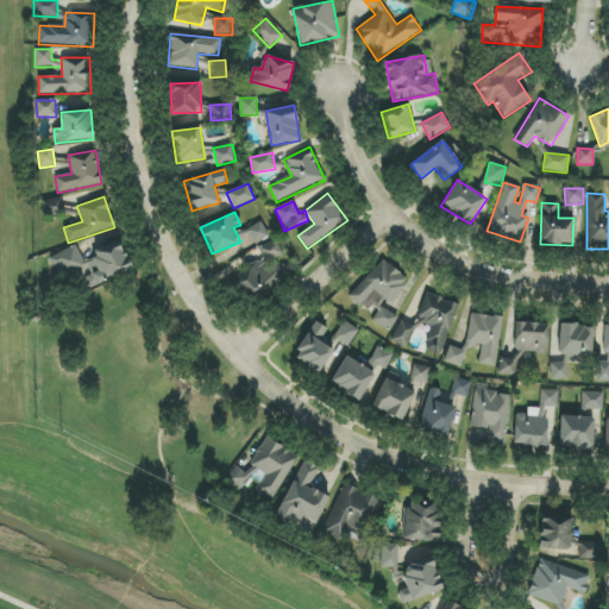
[(248,230),(256,245),(270,237),(261,221),(248,230)]
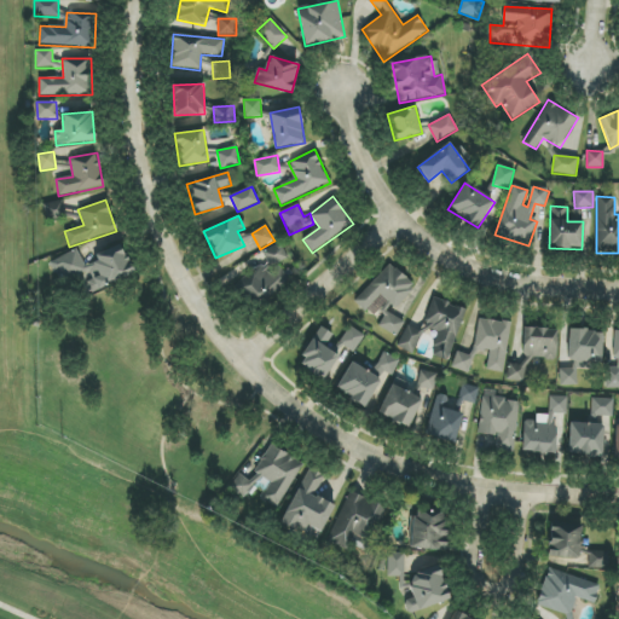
[(236,285),(258,311),(291,281),(278,266),(289,256),(277,242),(262,254),(266,259),(236,285)]
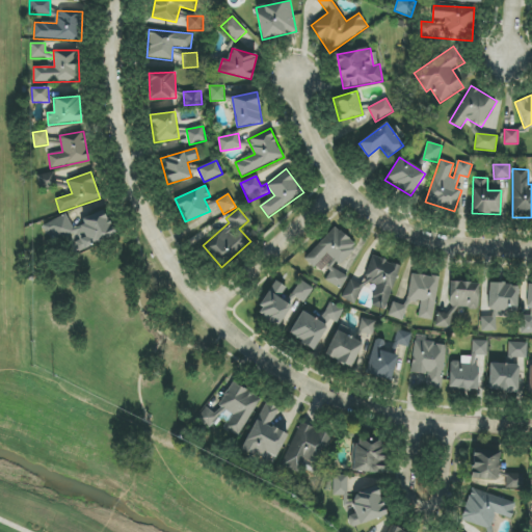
[(65,239),(72,254),(115,236),(105,210),(81,219),(83,224),(73,229),(67,215),(44,224),(51,244),(65,239)]
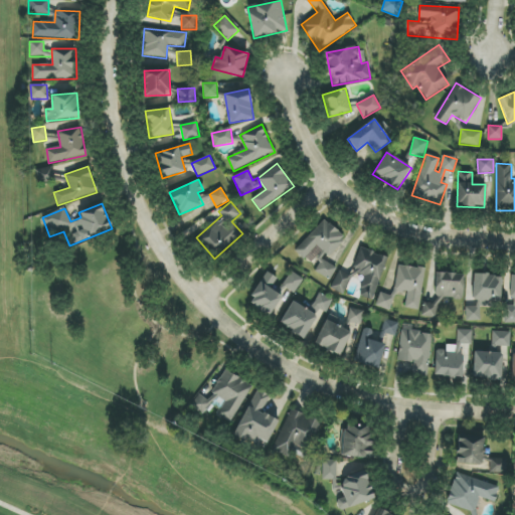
[(295,248),(309,264),(322,251),(327,256),(345,239),(326,219),(295,248)]
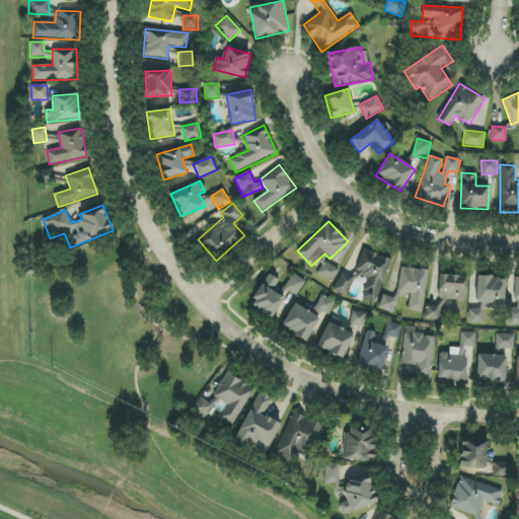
[(390,260),(363,249),(354,277),(341,272),(334,292),(349,297),(356,276),(368,280),(361,298),(375,303),(390,260)]
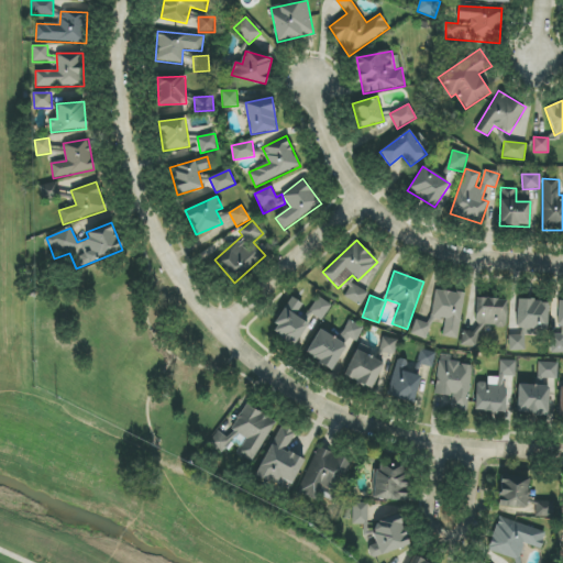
[(344,298),(361,306),(367,290),(350,284),(344,298)]
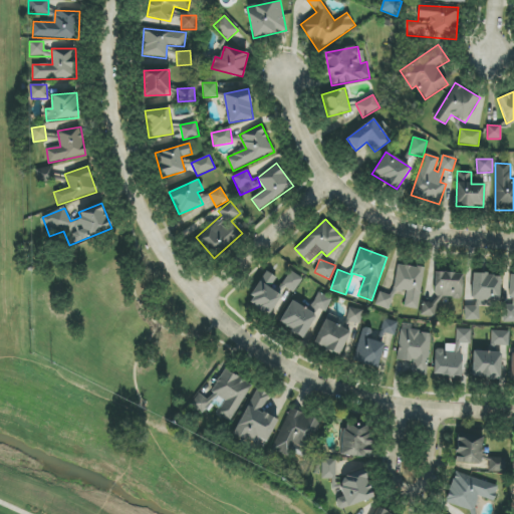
[(425,268),(398,264),(393,289),(406,292),(404,307),(418,309),(425,268)]
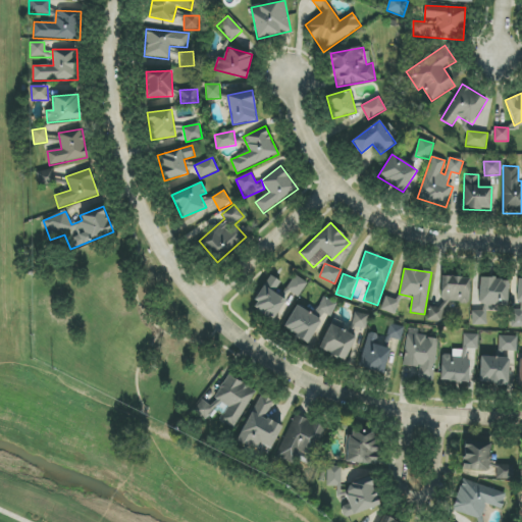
[(279,280),(269,275),(251,309),(272,321),(288,294),(276,286),(279,280)]
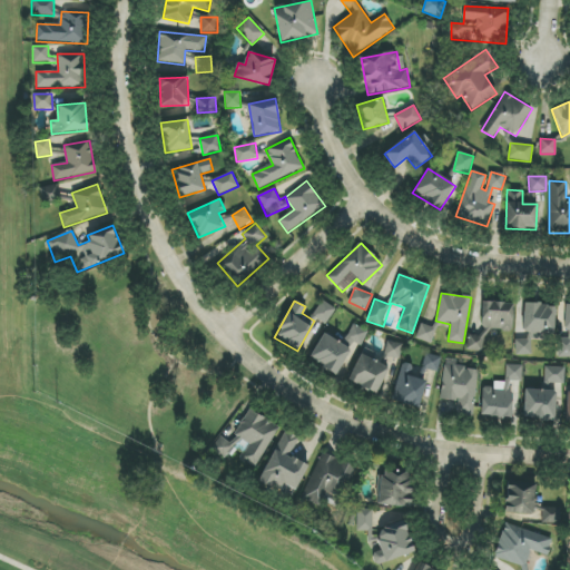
[(326,324),(336,310),(323,301),(313,315),(326,324)]
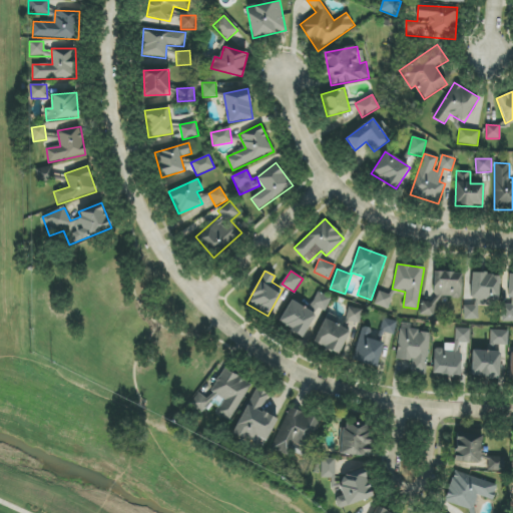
[(433,299),(421,299),(421,316),(436,317),(437,298),(461,298),(462,273),(434,272),(433,299)]
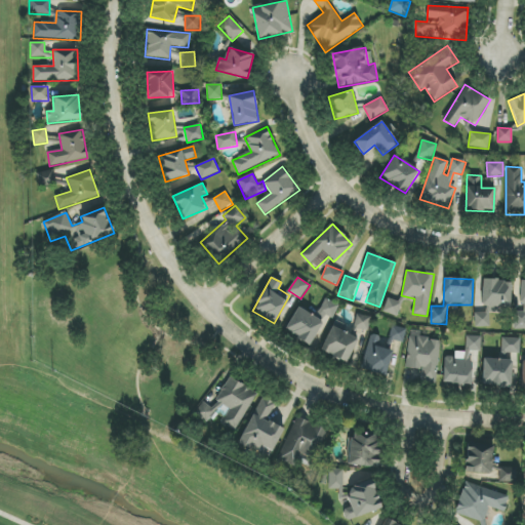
[(511,312),(512,280),(482,280),(481,312),(475,312),(475,327),(489,327),(489,312),(511,312)]
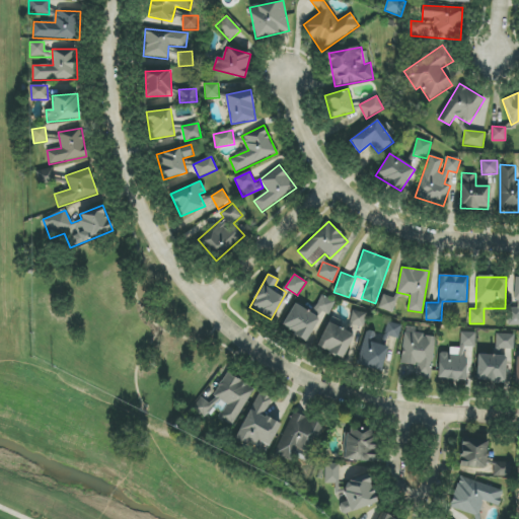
[(329,314),(336,302),(321,296),(316,308),(329,314)]
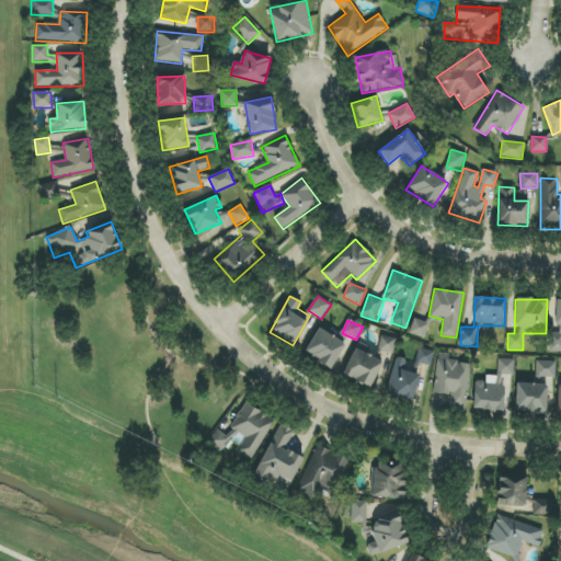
[(333,369),(345,342),(317,329),(305,356),(333,369)]
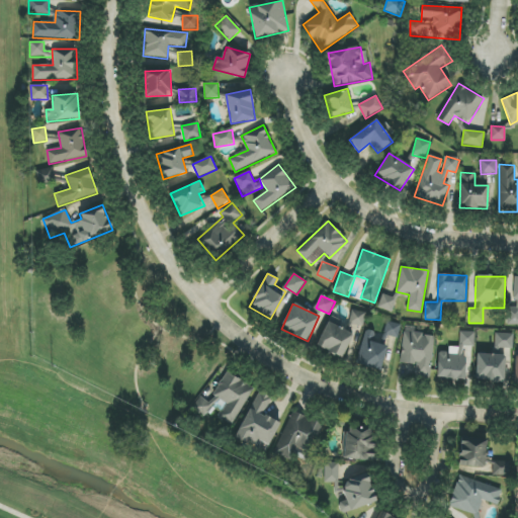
[(350,324),(363,327),(365,313),(352,311),(350,324)]
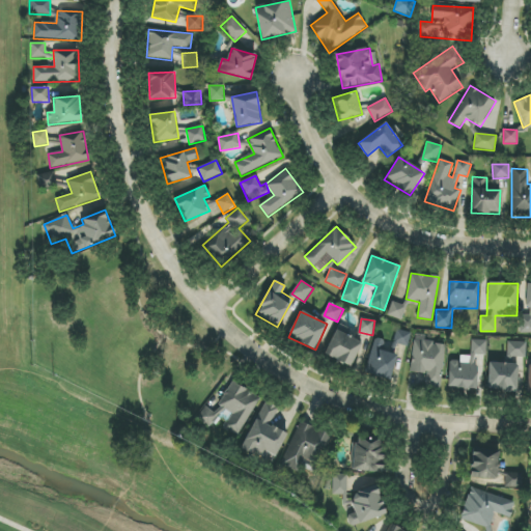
[(393,344),(408,347),(411,333),(396,330),(393,344)]
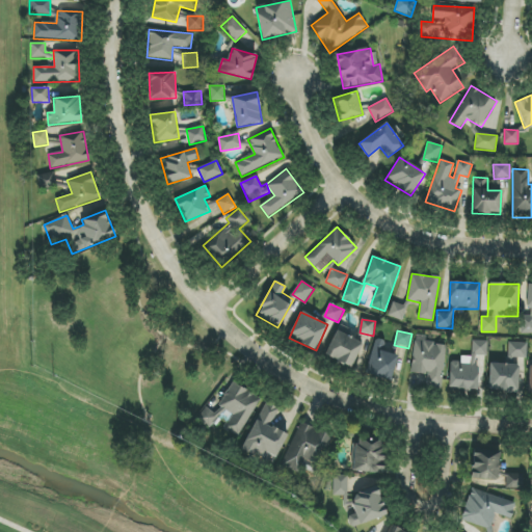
[(351,369),(364,344),(337,331),(324,355),(351,369)]
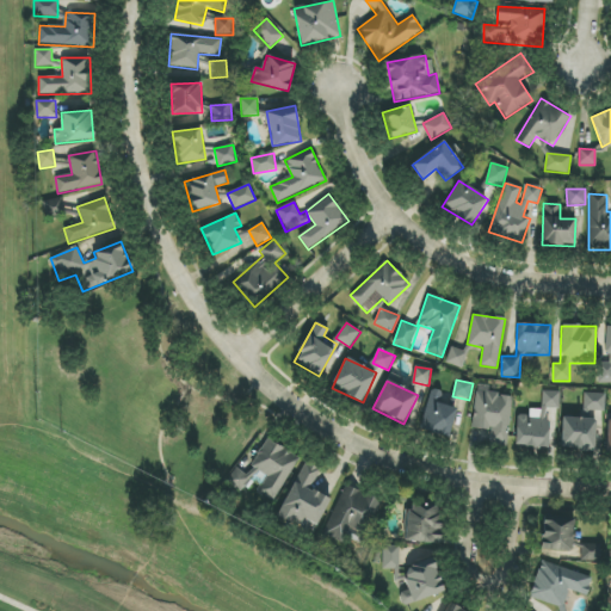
[(460,399),(430,390),(420,431),(449,438),(460,399)]
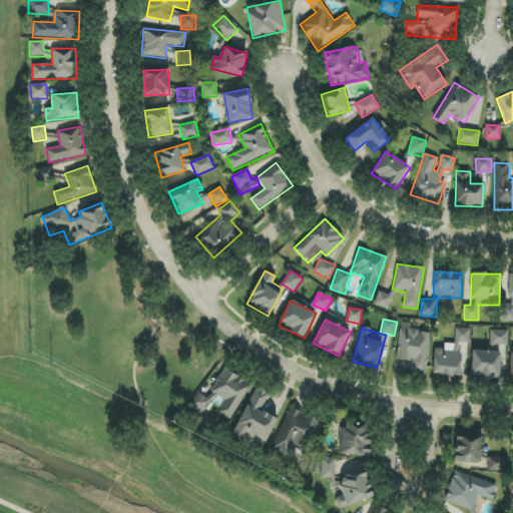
[(426,375),(431,331),(400,328),(397,360),(412,362),(411,374),(426,375)]
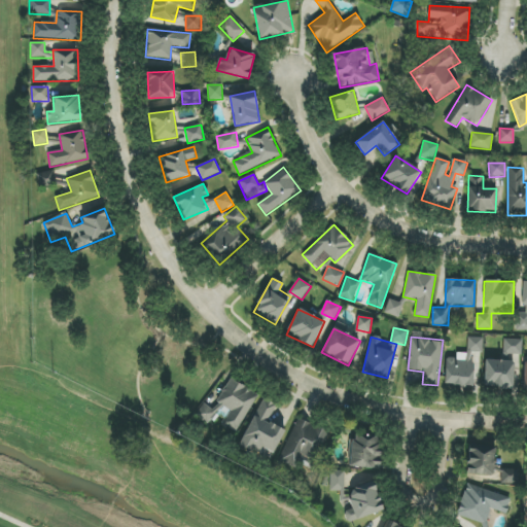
[(483,338),(467,338),(467,353),(456,353),(456,358),(446,358),(445,385),(477,386),(478,353),(483,353),(483,338)]
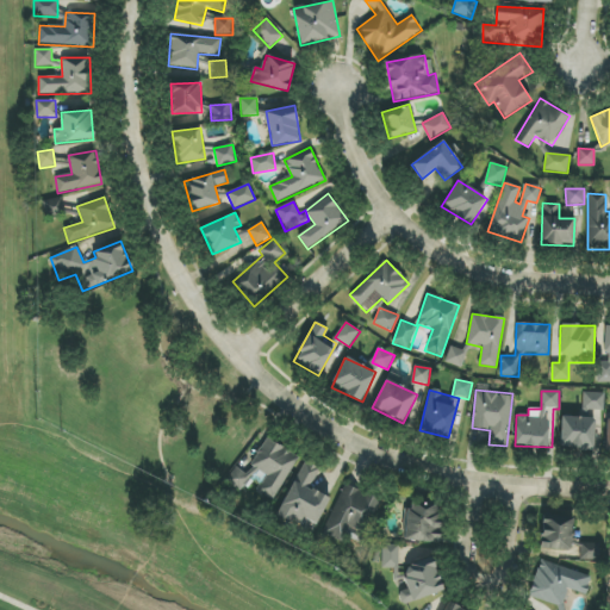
[(583,411),(604,411),(604,393),(583,392),(583,411)]
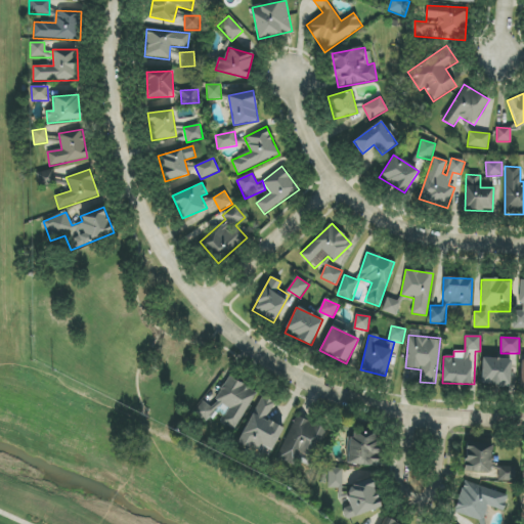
[(510,386),(511,359),(482,358),(481,385),(510,386)]
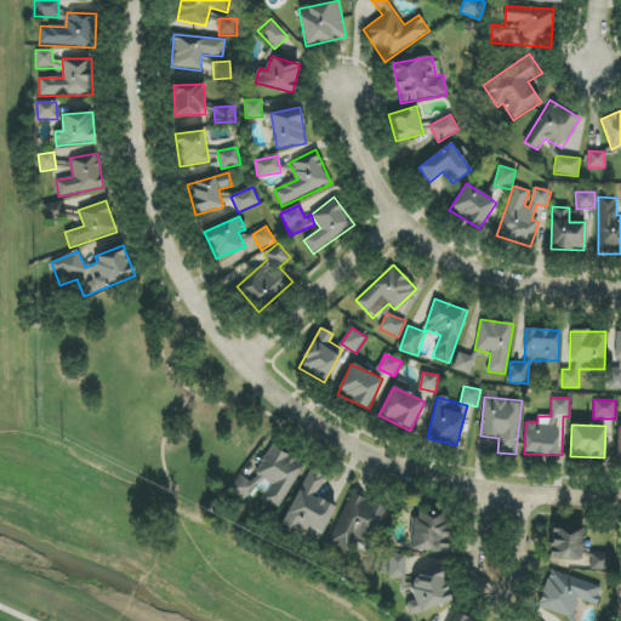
[(255,473),(272,483),(261,501),(278,511),(305,465),(271,445),(255,473)]
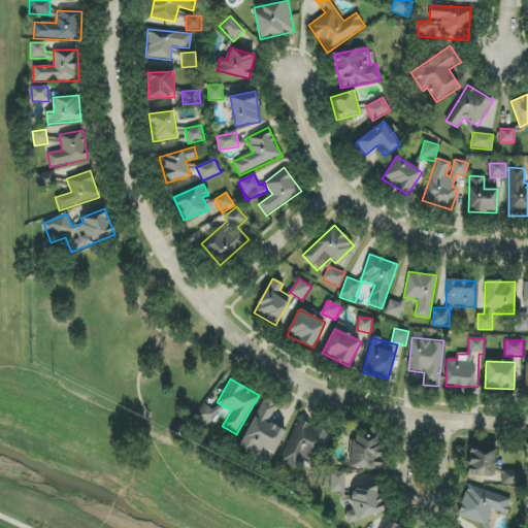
[(287,431),(269,421),(277,406),(264,399),(239,443),(270,460),(287,431)]
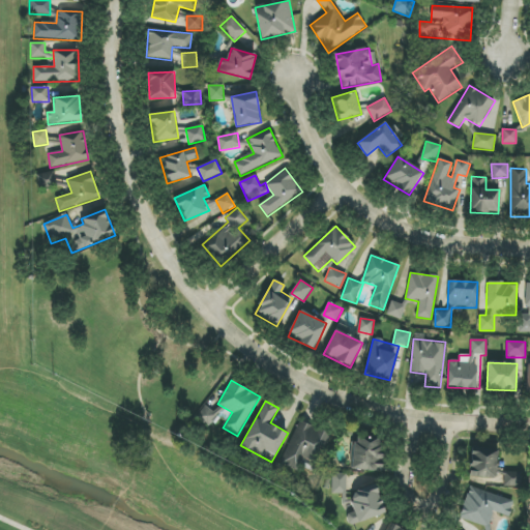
[(225,421),(231,413),(218,405),(213,412),(205,407),(197,418),(209,427),(216,416),(225,421)]
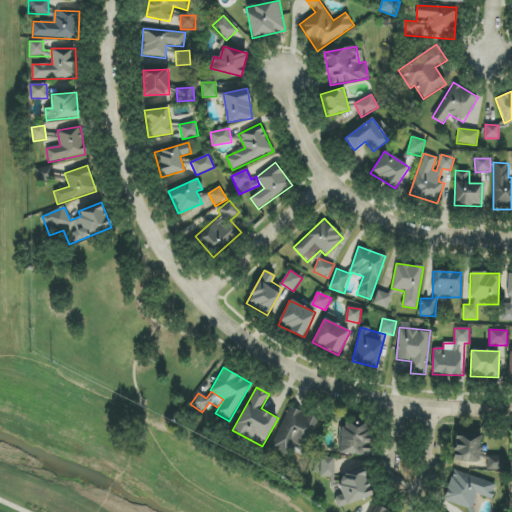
[(287,407),(273,446),(306,458),(319,418),(287,407)]
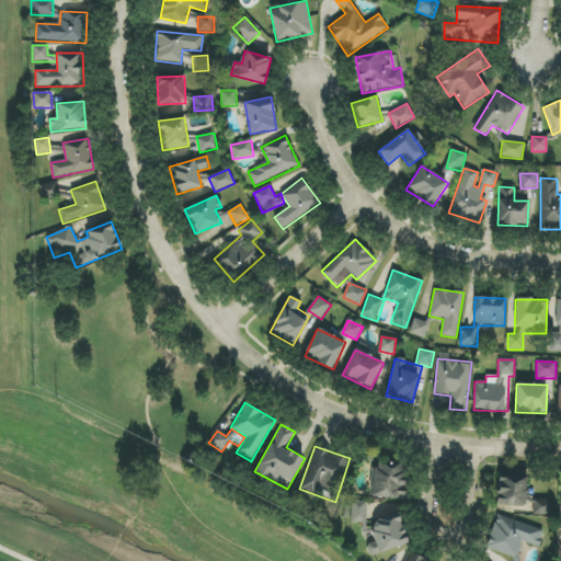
[(404,461),(375,460),(373,497),(402,499),(404,461)]
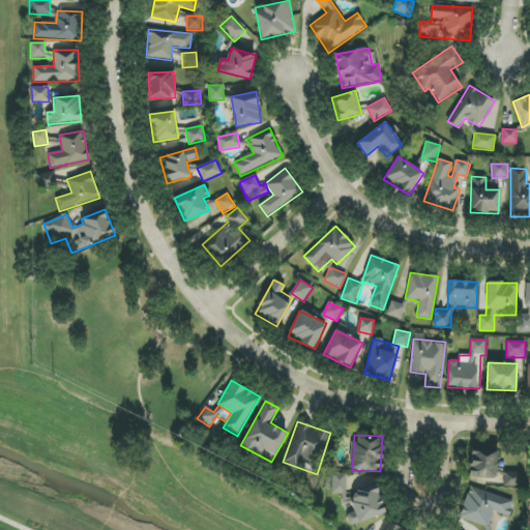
[(498,448),(471,447),(470,477),(497,478),(498,448)]
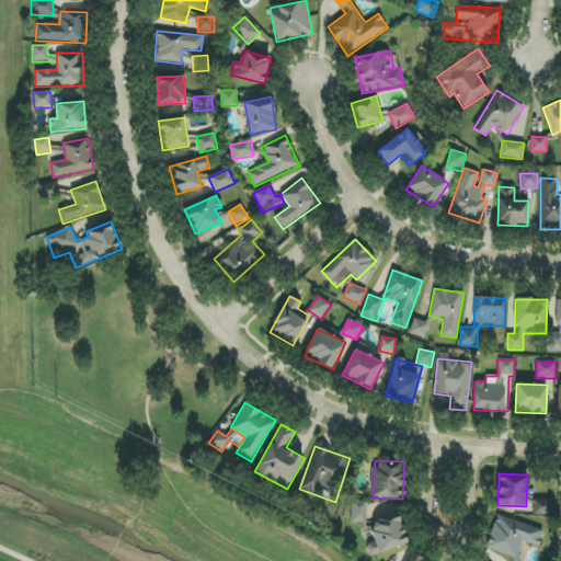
[(552,500),(534,500),(534,515),(551,515),(552,500)]
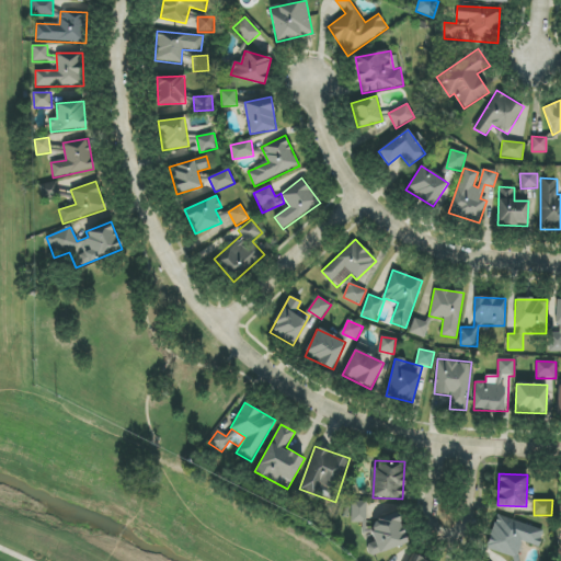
[(365,502),(352,502),(351,523),(365,523),(365,502)]
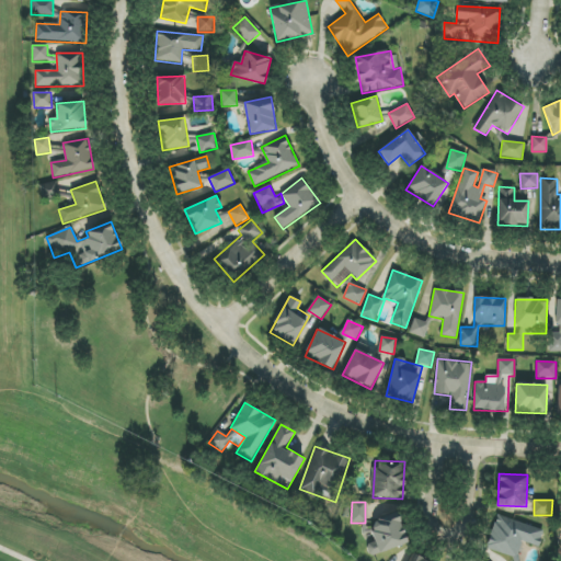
[(407,546),(399,513),(370,519),(376,542),(370,544),(373,553),(407,546)]
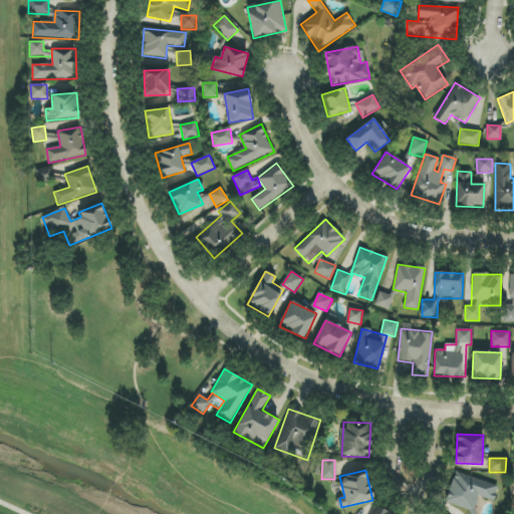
[(474,512),(478,497),(494,501),(498,485),(455,472),(446,503),(474,512)]
